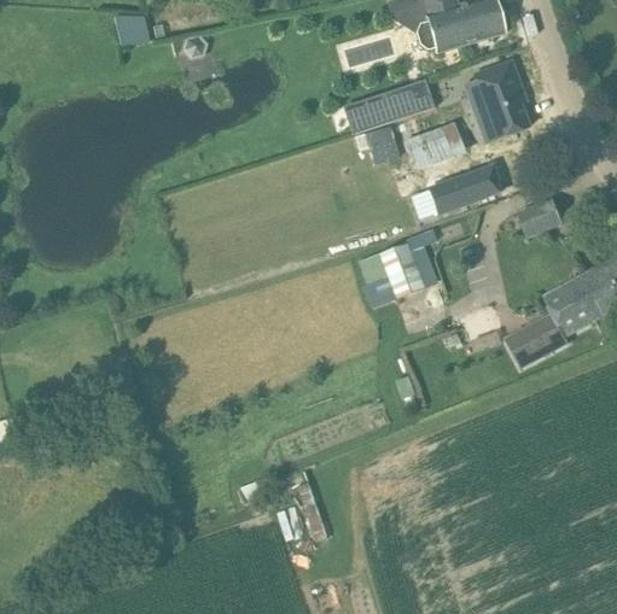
[(470,0),(453,5),(450,0),(397,0),(401,12),(419,23),(429,19),(437,52),(505,33),(495,0),(470,0)]
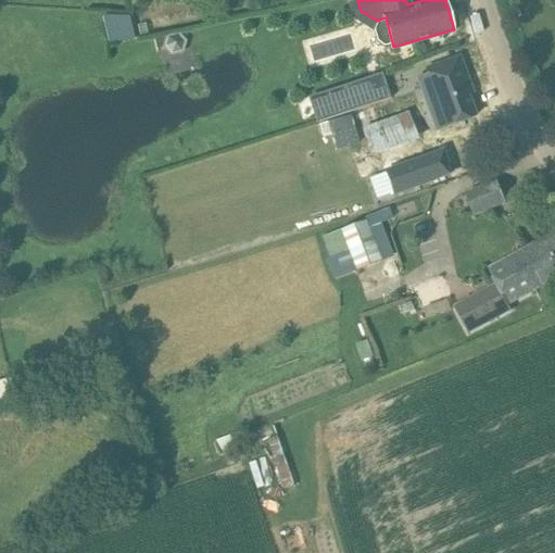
[(130,14),(103,13),(110,40),(135,35),(130,14)]
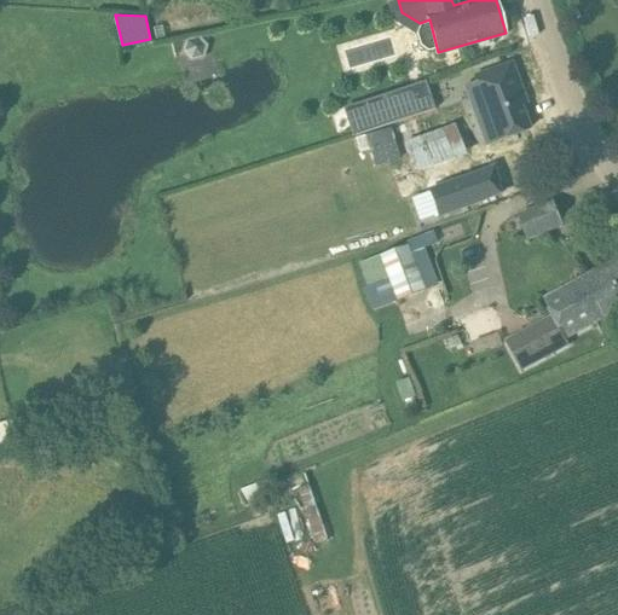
[(208,44),(198,34),(185,36),(185,38),(172,41),(174,52),(183,50),(191,59),(204,56),(208,44)]
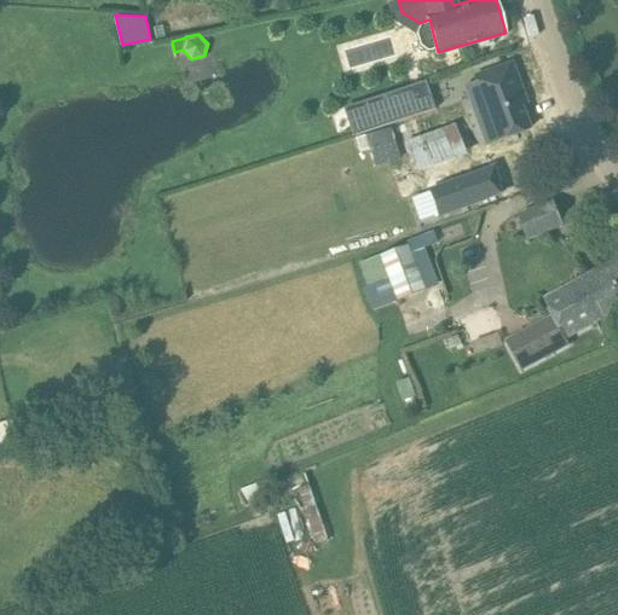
[(485,100),(473,105),(486,141),(530,127),(518,96),(517,92),(523,91),(512,61),(475,74),(485,100)]
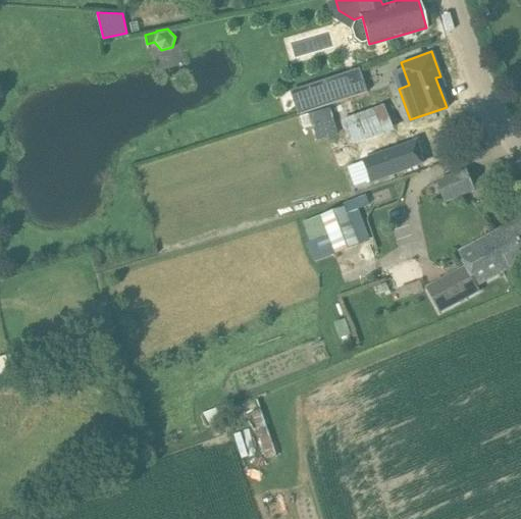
[(293,91),(300,112),(366,90),(359,68),(293,91)]
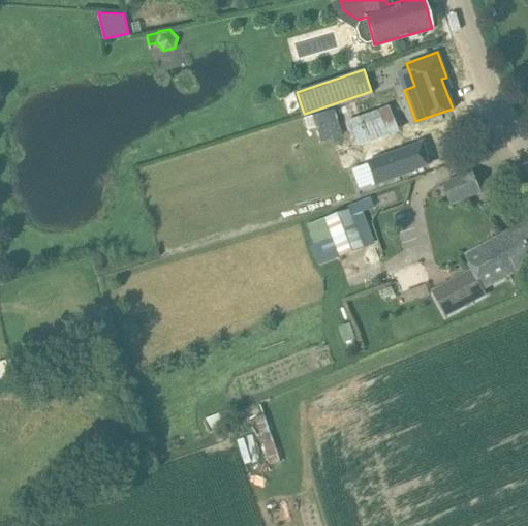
[(355,96),(360,112),(383,105),(380,91),(355,96)]
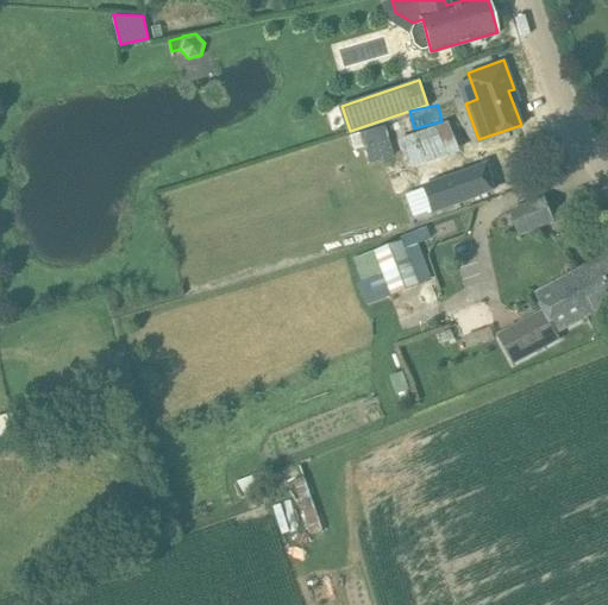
[(486,162),(422,184),(432,210),(495,188),(486,162)]
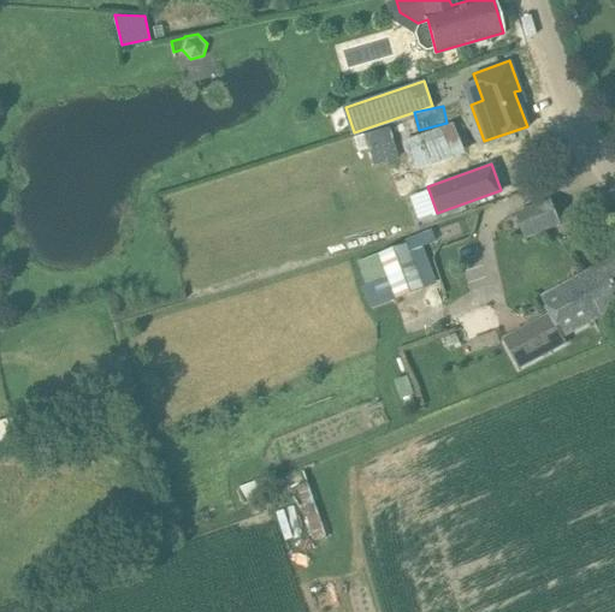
[(561,223),(551,197),(518,211),(528,235),(561,223)]
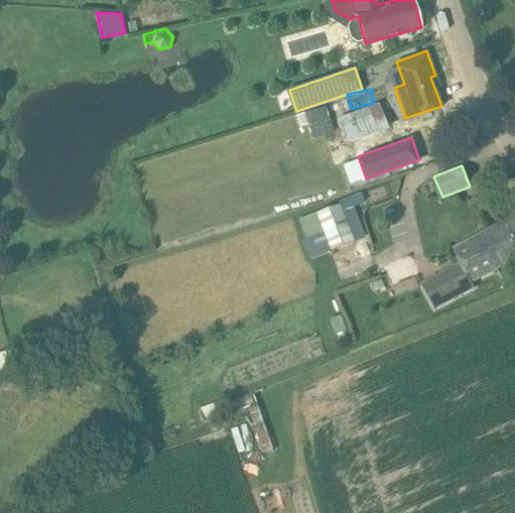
[(341,202),(299,218),(306,237),(304,238),(311,256),(326,251),(318,233),(324,230),(331,249),(364,236),(357,217),(359,216),(354,204),(343,208),(341,202)]
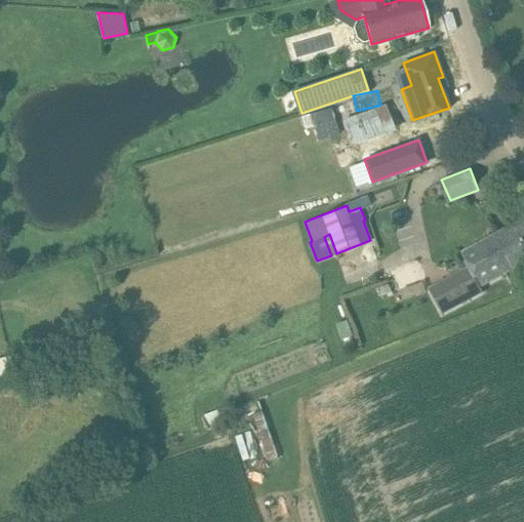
[(523,218),(504,230),(512,245),(495,254),(506,272),(523,262),(523,218)]
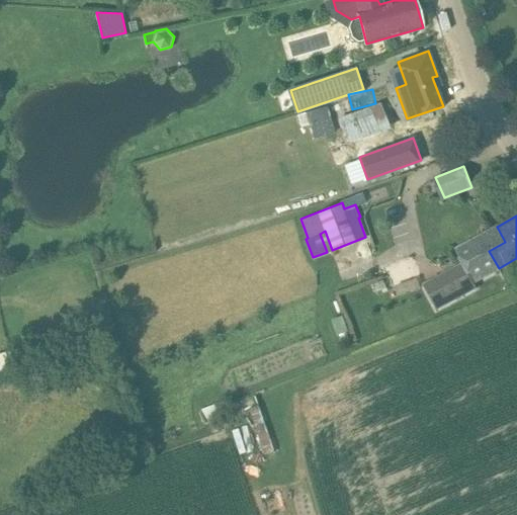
[(505,242),(497,227),(455,249),(462,261),(423,283),(438,310),(478,287),(475,281),(499,268),(489,251),(505,242)]
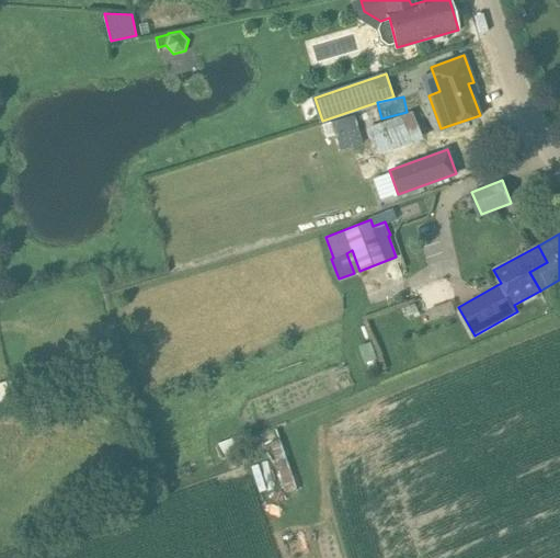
[(454,299),(449,283),(420,293),(425,308),(454,299)]
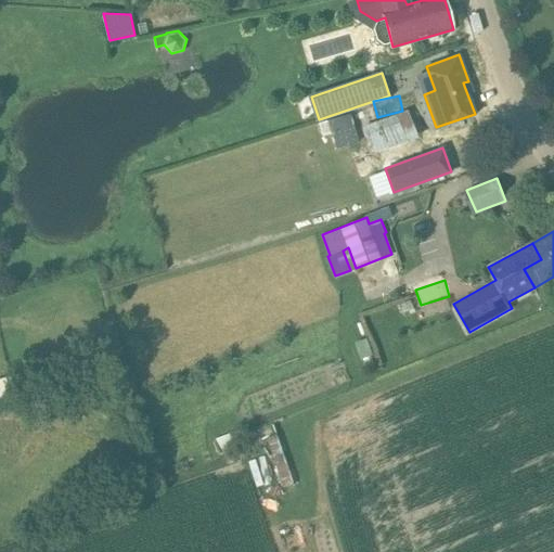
[(369,336),(356,341),(362,358),(375,354),(369,336)]
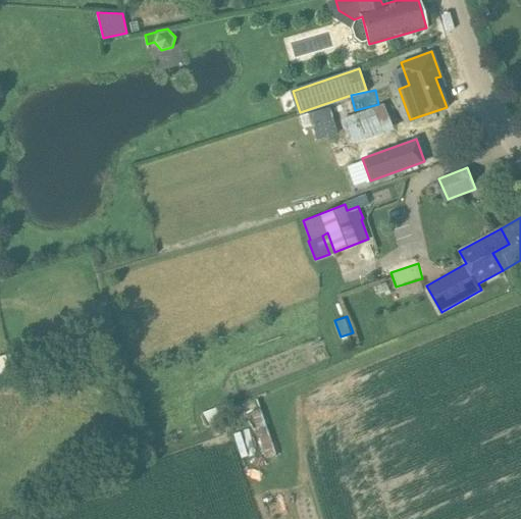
[(257,408),(264,436),(273,434),(266,406),(257,408)]
